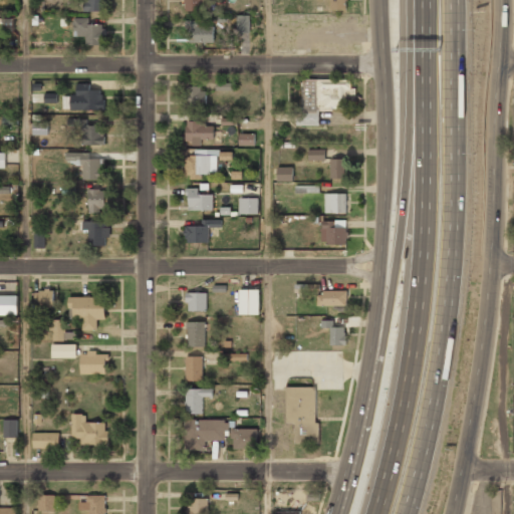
[(102,11),(102,0),(81,0),(82,11),(102,11)]
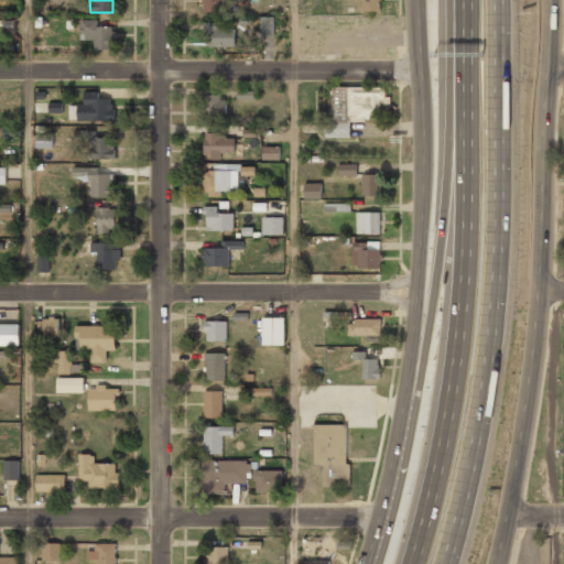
[(203,0),(203,11),(229,12),(228,0),(203,0)]
